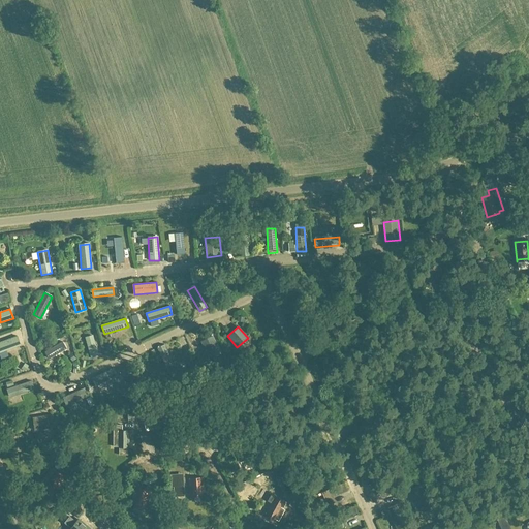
[(0,342),(0,352),(21,345),(17,336),(0,342)]
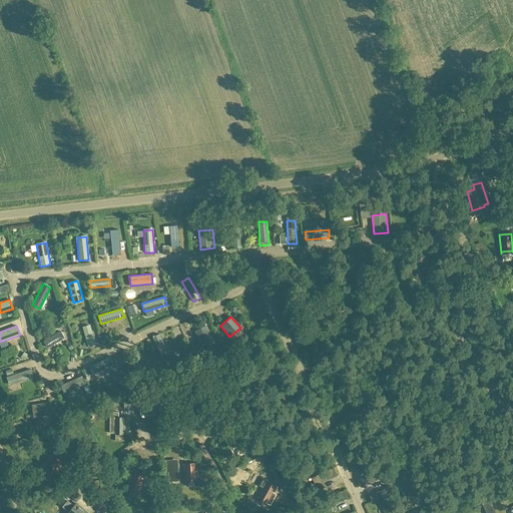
[(82,329),(88,348),(95,346),(89,326),(82,329)]
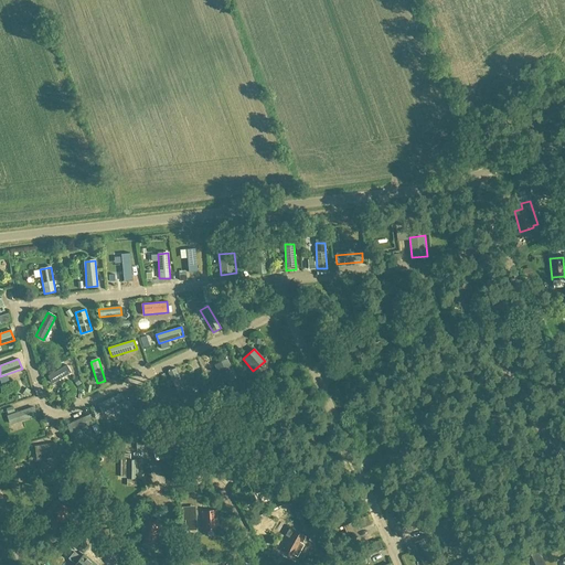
[(214,365),(224,384),(235,377),(226,359),(214,365)]
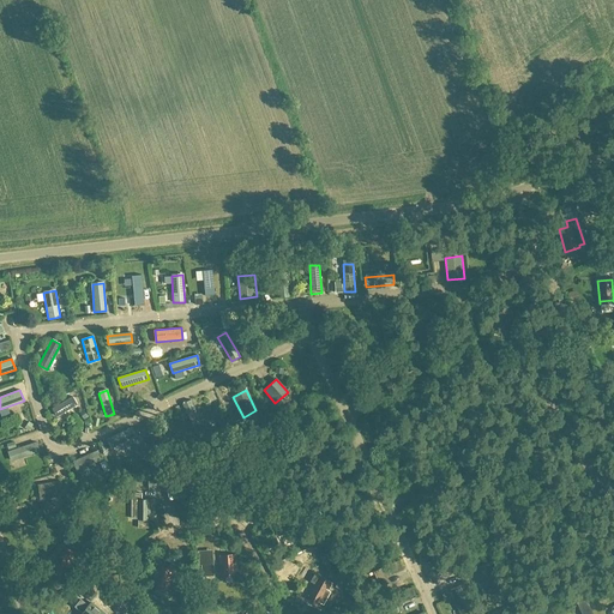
[(77,404),(72,397),(52,409),(56,416),(77,404)]
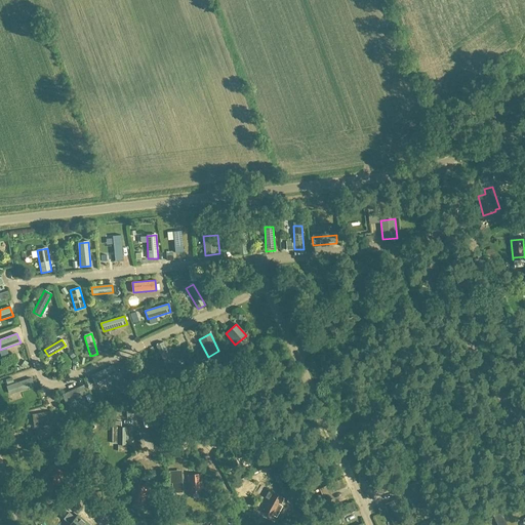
[(56,364),(73,353),(69,347),(52,358),(56,364)]
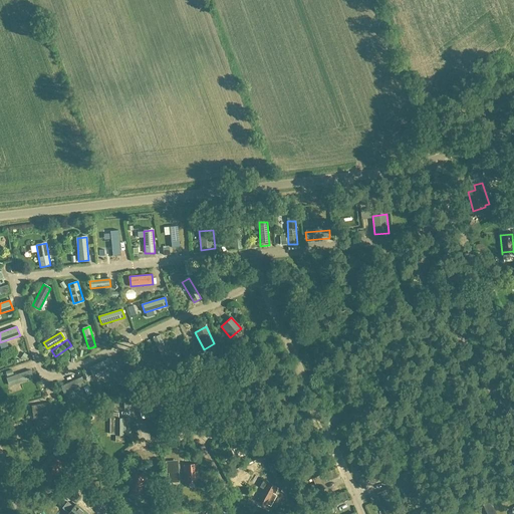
[(94,375),(115,365),(111,357),(90,368),(94,375)]
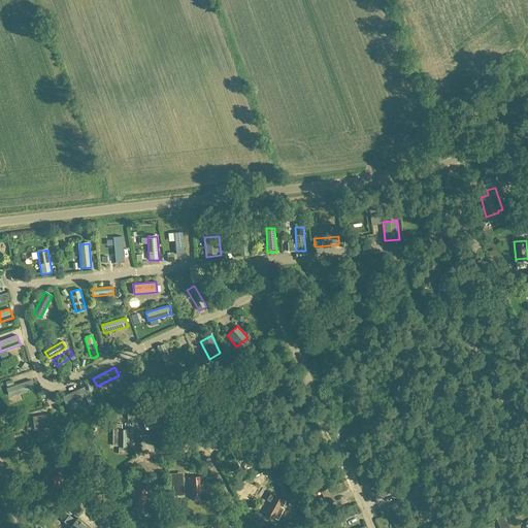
[(8,387),(11,397),(33,389),(30,380),(8,387)]
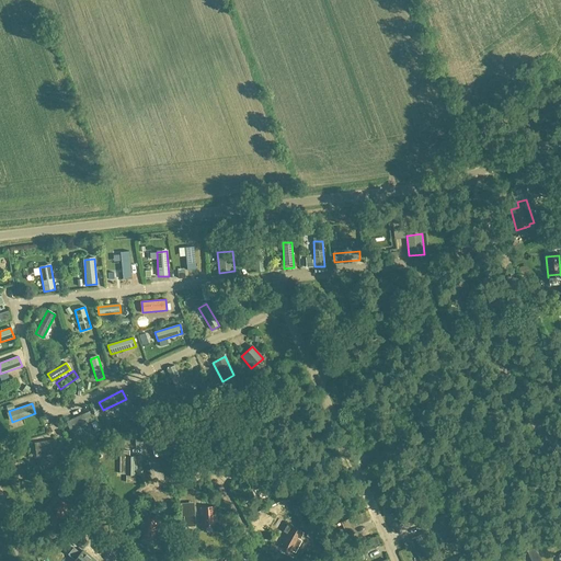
[(94,419),(91,410),(68,422),(72,430),(94,419)]
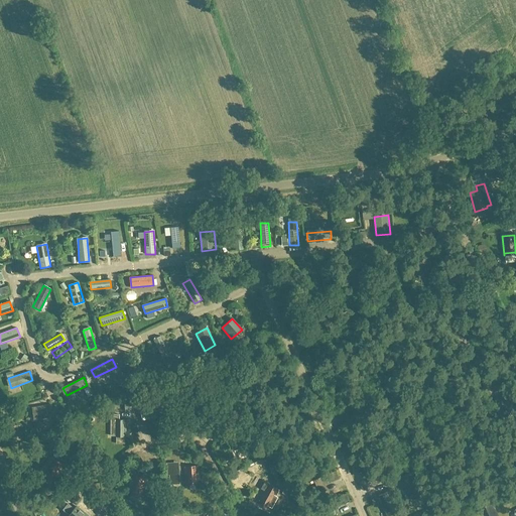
[(190,400),(183,385),(171,389),(177,405),(190,400)]
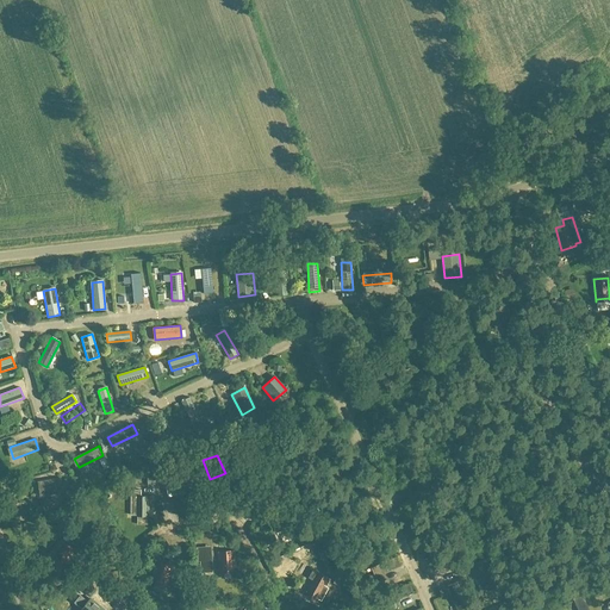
[(156,474),(147,475),(148,485),(157,484),(156,474)]
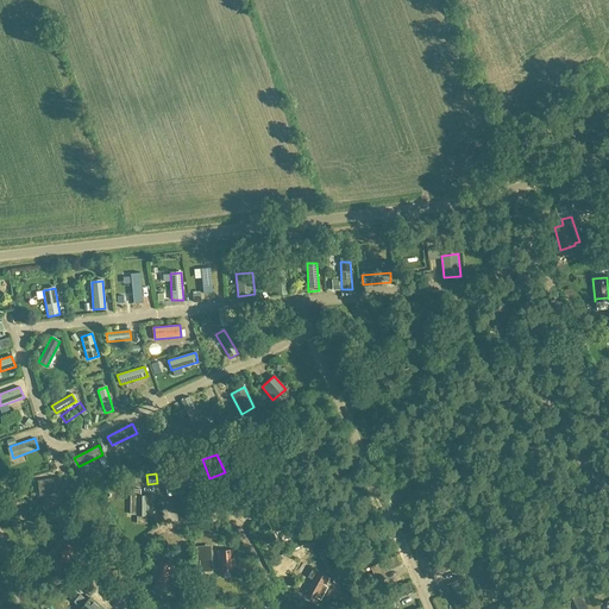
[(60,478),(38,482),(39,496),(62,493),(60,478)]
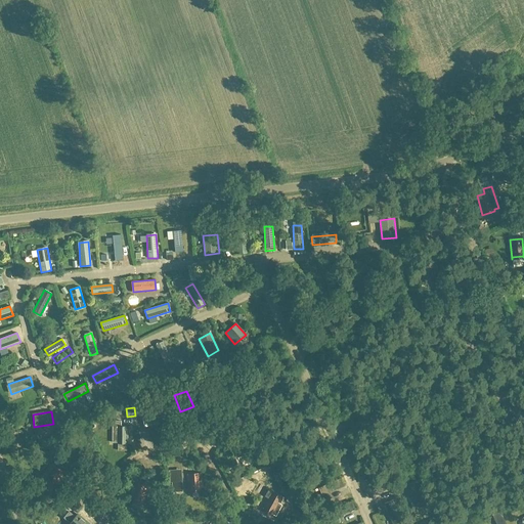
[(128,428),(120,428),(120,422),(112,422),(112,443),(128,443),(128,428)]
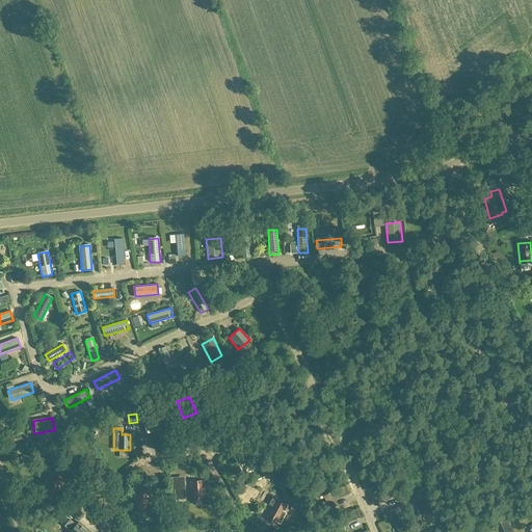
[(242,446),(234,450),(241,466),(254,460),(248,449),(254,447),(248,435),(239,440),(242,446)]
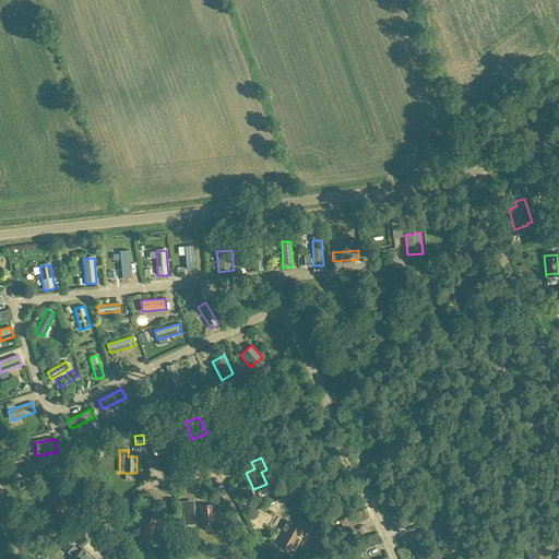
[(57,521),(68,507),(56,497),(45,511),(57,521)]
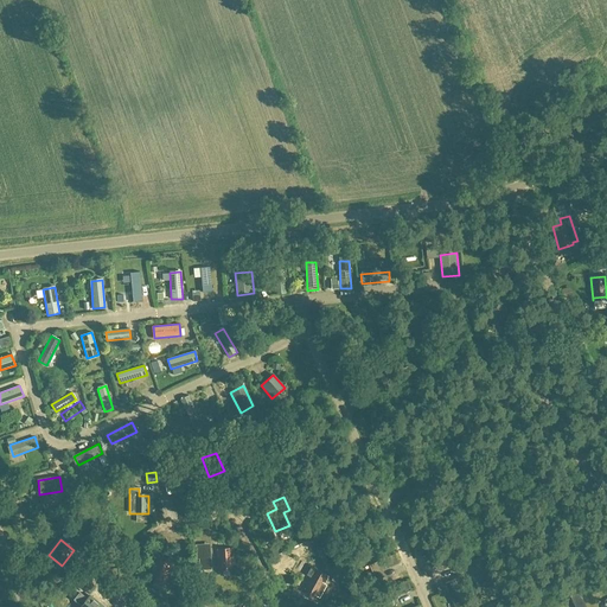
[(236,568),(236,550),(217,551),(217,569),(236,568)]
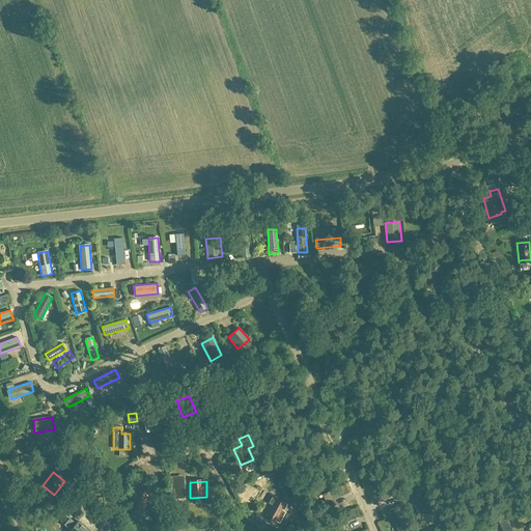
[(132,505),(145,509),(150,495),(137,490),(132,505)]
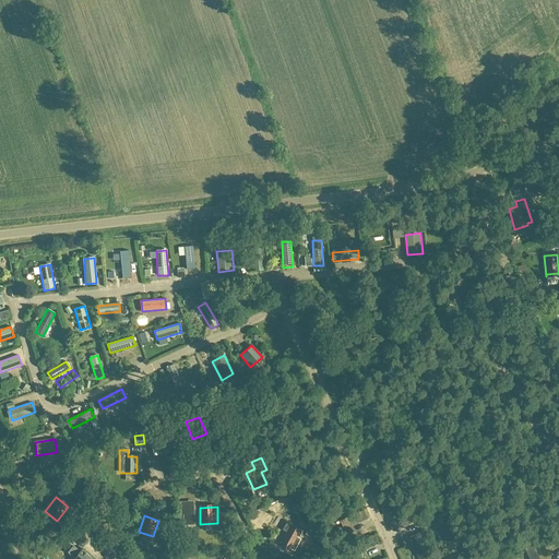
[(301,540),(298,538),(302,532),(300,530),(300,531),(287,523),(283,531),(286,532),(280,544),(294,551),(301,540)]
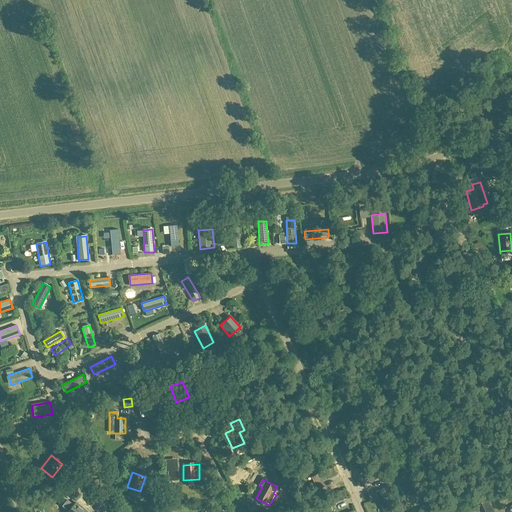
[(350,495),(328,503),(330,511),(340,511),(354,507),(350,495)]
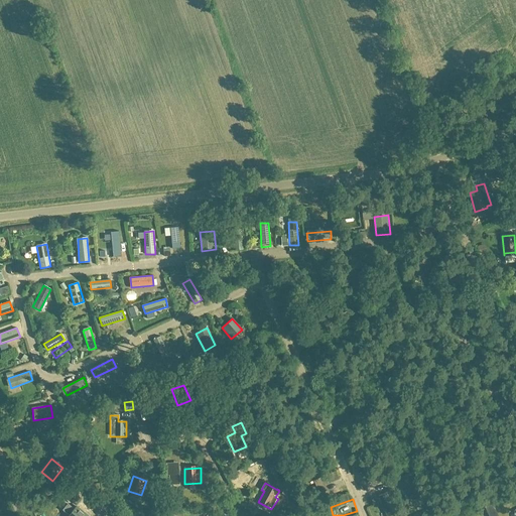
[(88,515),(75,506),(67,515),(88,515)]
